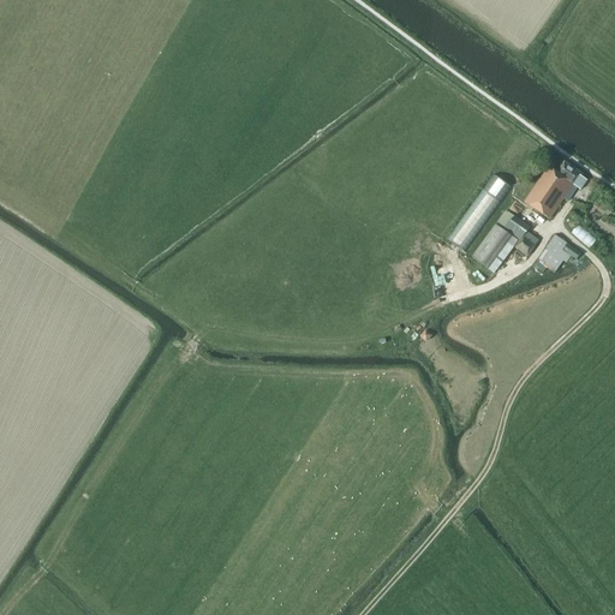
[(580,177),(581,175),(563,163),(556,174),(548,168),(524,203),(549,220),(568,191),(572,193),(575,187),(580,191),(587,181),(580,177)]
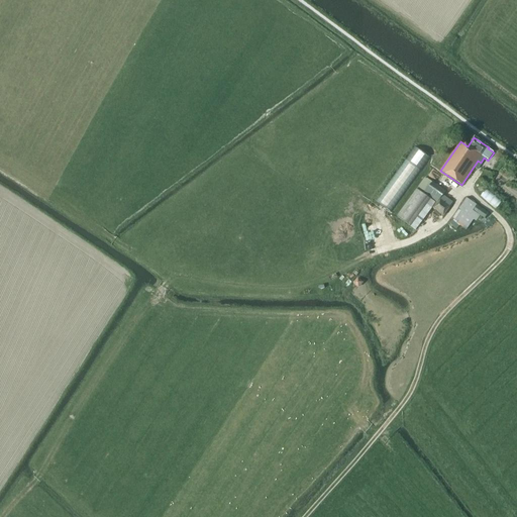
[(430,159),(414,146),(375,201),(391,212),(421,171),(430,159)]
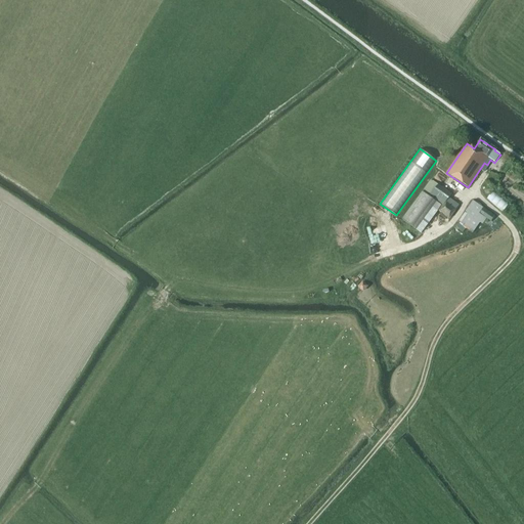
[(416,230),(436,203),(430,197),(433,192),(446,203),(439,212),(449,219),(459,207),(448,199),(451,194),(431,180),(402,220),(416,230)]
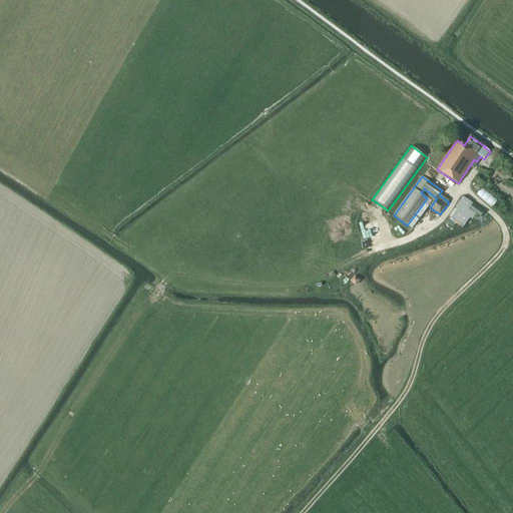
[(492,207),(498,199),(483,186),(477,194),(492,207)]
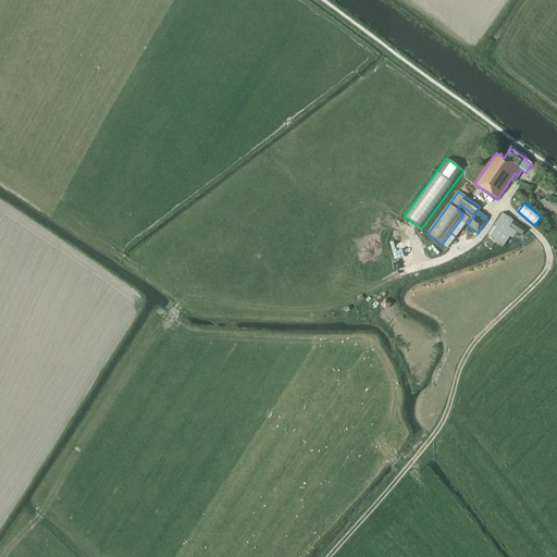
[(522,235),(525,230),(514,221),(509,226),(522,235)]
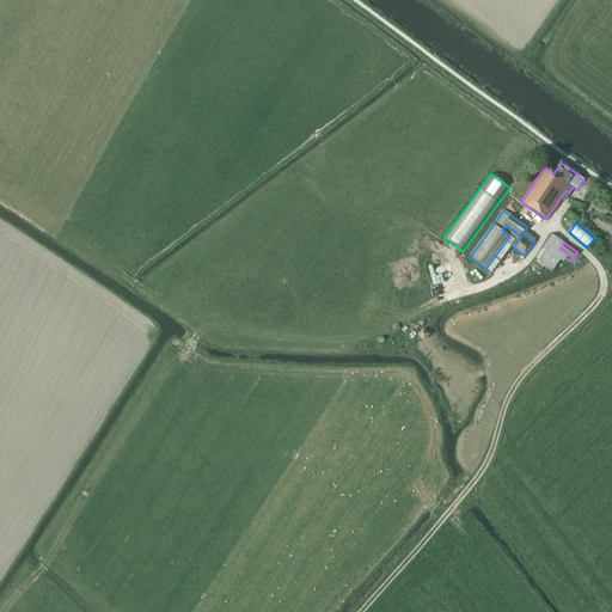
[(424,258),(435,283),(451,277),(440,252),(424,258)]
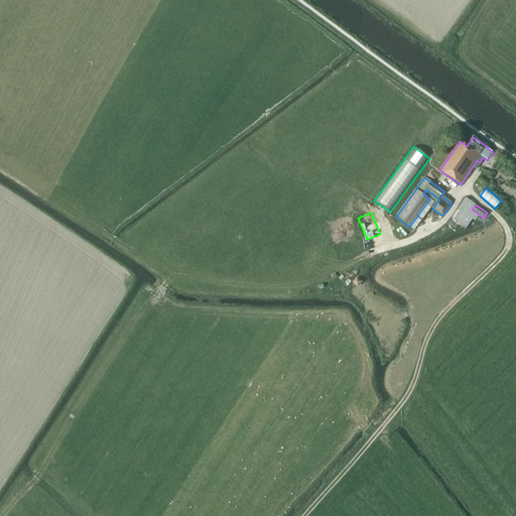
[(408,235),(412,230),(404,223),(400,228),(408,235)]
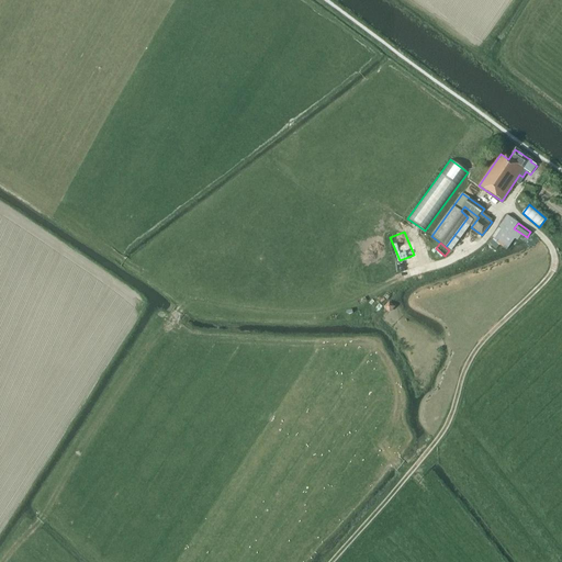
[(390,312),(394,307),(389,303),(384,308),(390,312)]
